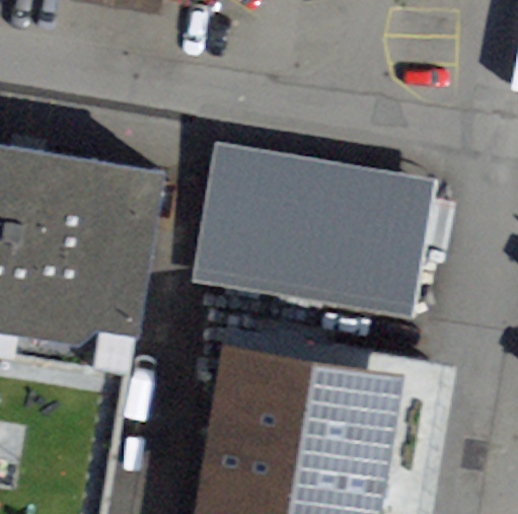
[(163,0),(214,8),(215,0),(163,0)]
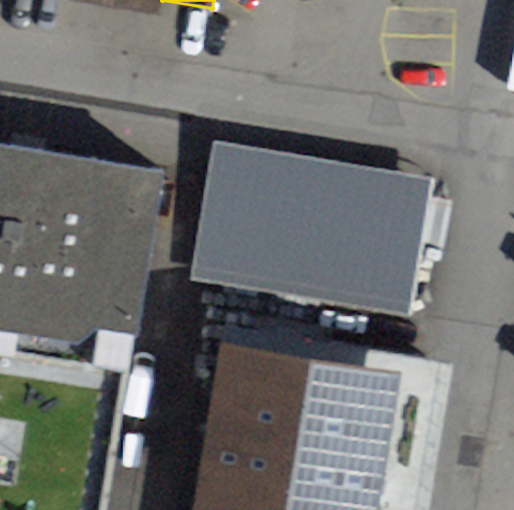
[(432,177),(212,139),(188,278),(406,316),(432,177)]
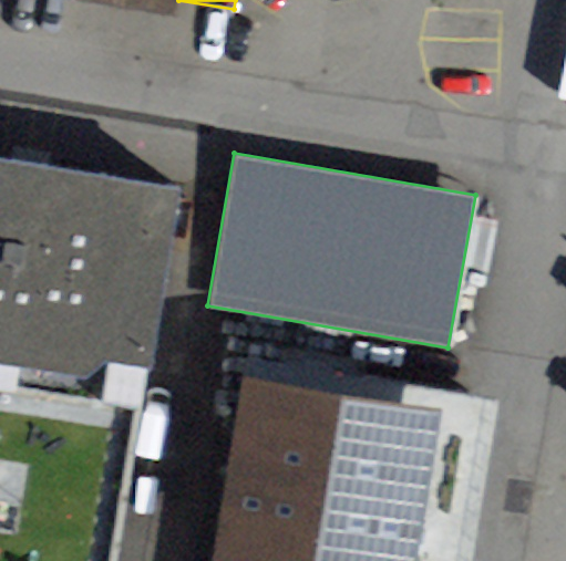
[(0,384),(139,407),(175,190),(0,160),(0,384)]
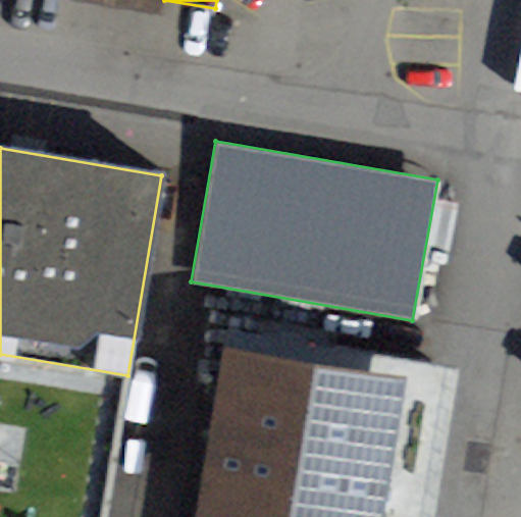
[(406,516),(431,366),(228,332),(197,516),(406,516)]
